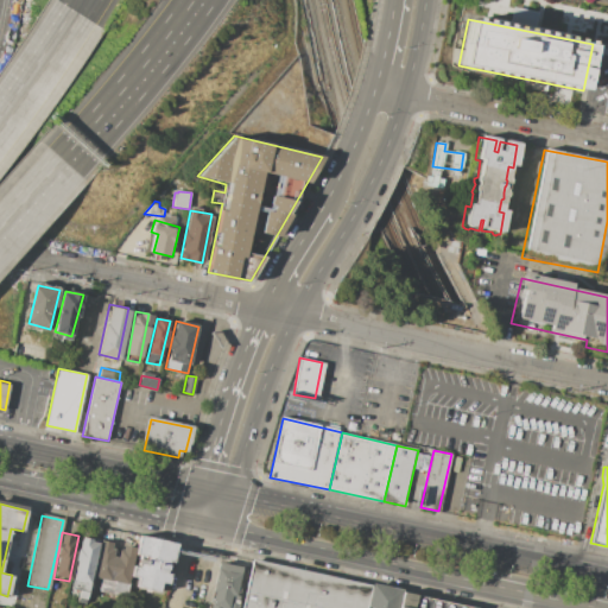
[(81,537),(70,588),(86,593),(97,540),(81,537)]
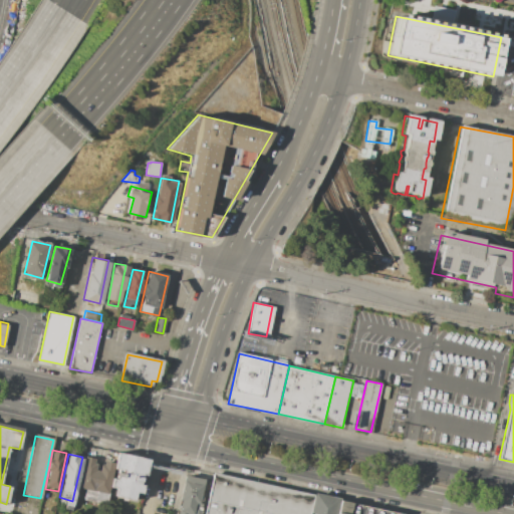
[(118,454),(111,489),(114,490),(113,495),(132,499),(134,494),(141,496),(149,461),(118,454)]
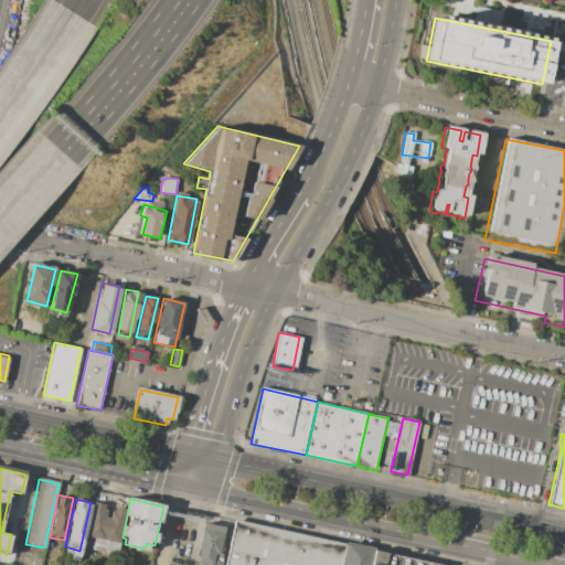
[(94,501),(86,536),(118,543),(125,509),(114,507),(112,518),(104,516),(106,504),(94,501)]
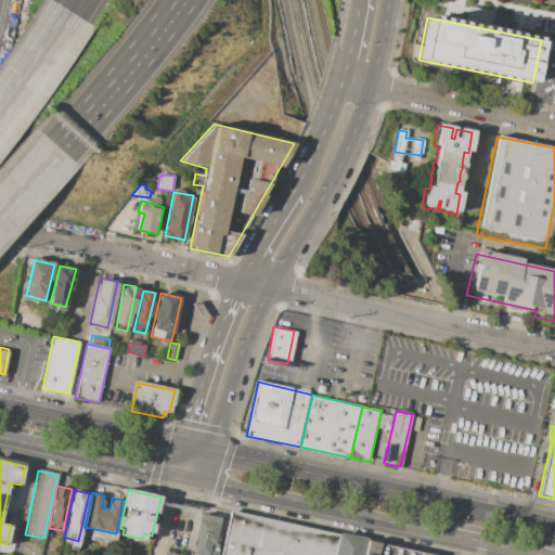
[(234,514),(226,554),(341,554),(346,538),(234,514)]
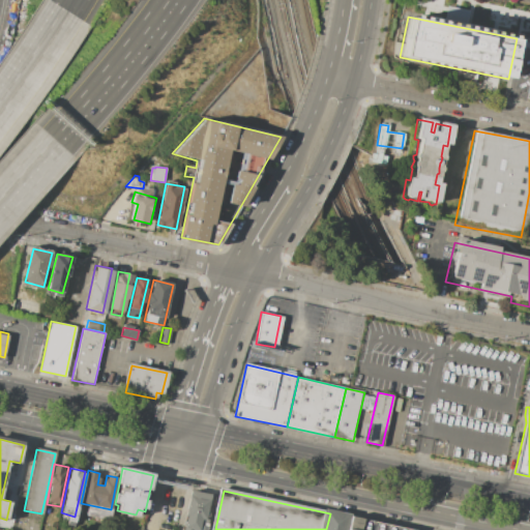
[(192,492),(182,529),(205,529),(213,496),(192,492)]
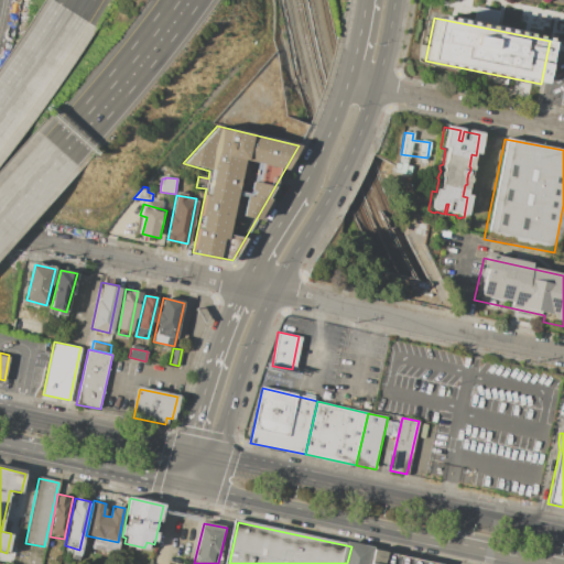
[(378,563),(381,552),(351,546),(347,563),(378,563)]
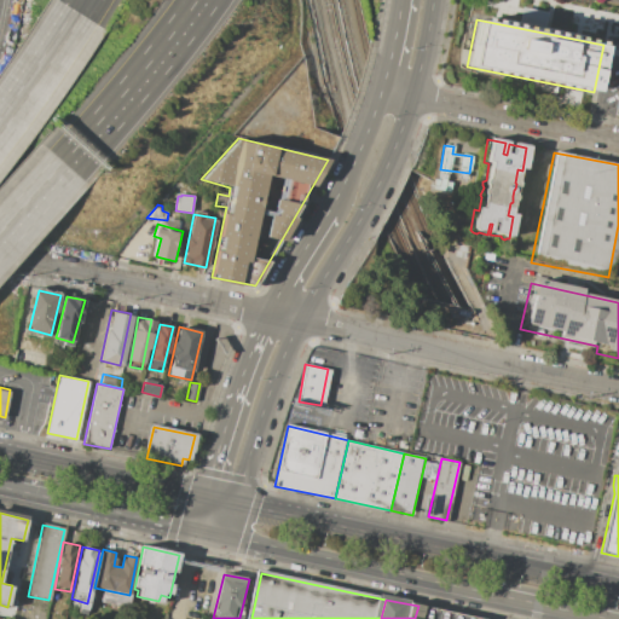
[(478,618),(418,606),(415,618),(478,618)]
